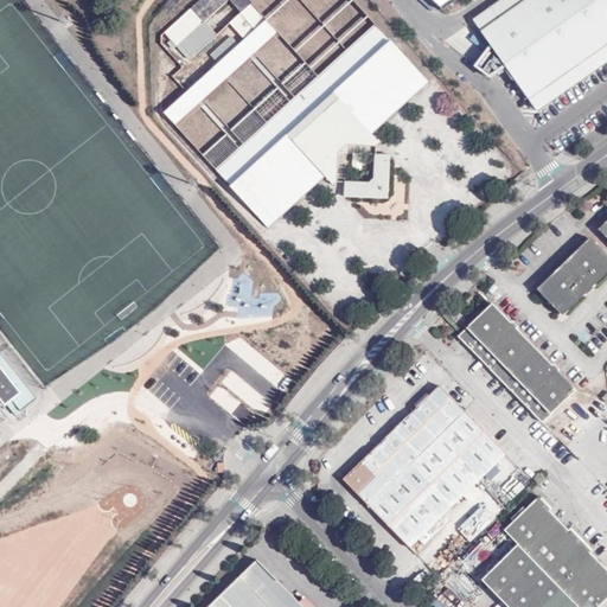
[(229,0),(200,0),(164,33),(177,48),(229,0)]
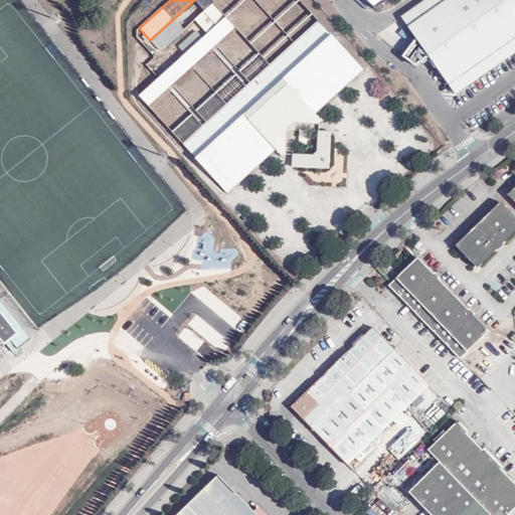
[(194,0),(204,11),(213,3),(210,0),(194,0)]
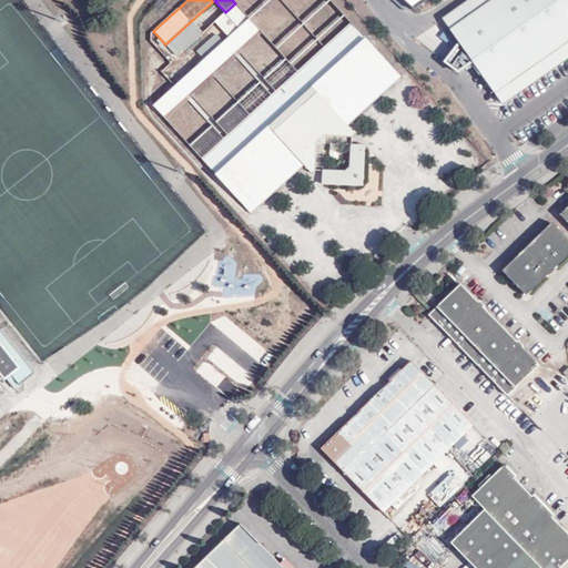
[(402,0),(413,10),(427,0),(402,0)]
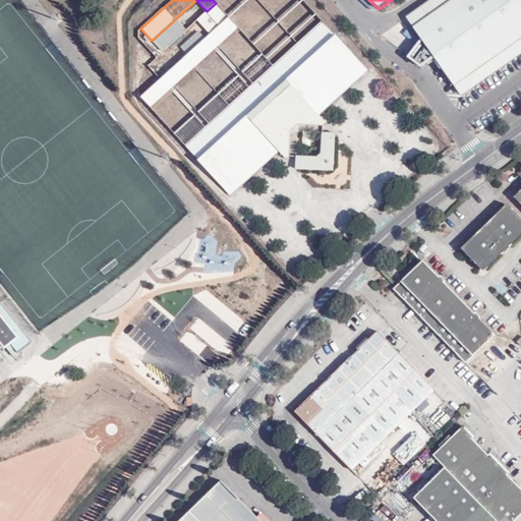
[(520,0),(427,0),(404,16),(420,39),(435,60),(460,98),(520,53),(520,0)]
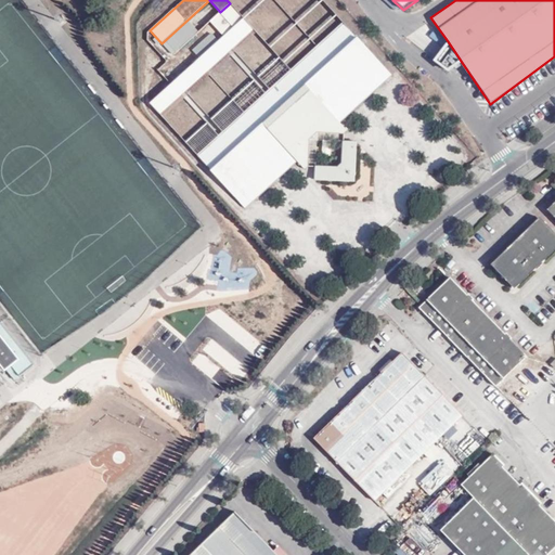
[(222,37),(243,17),(230,3),(220,12),(209,22),(222,37)]
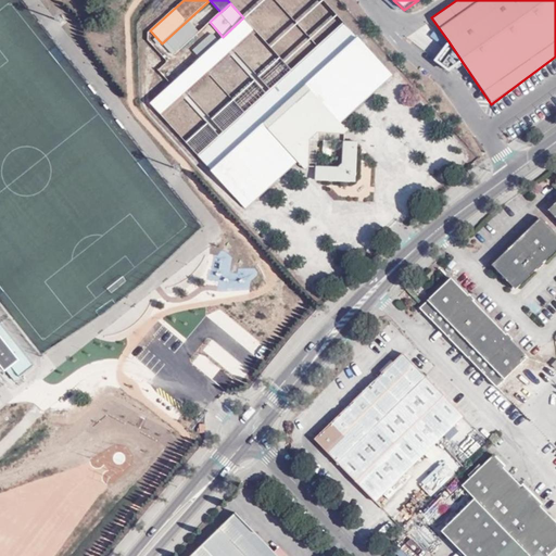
[(255,30),(243,17),(223,37),(171,84),(150,103),(161,115),(255,30)]
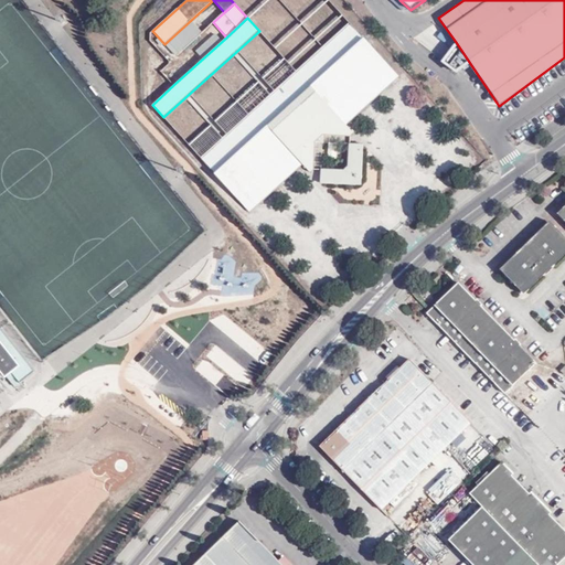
[(216,172),(364,39),(349,22),(200,157),(216,172)]
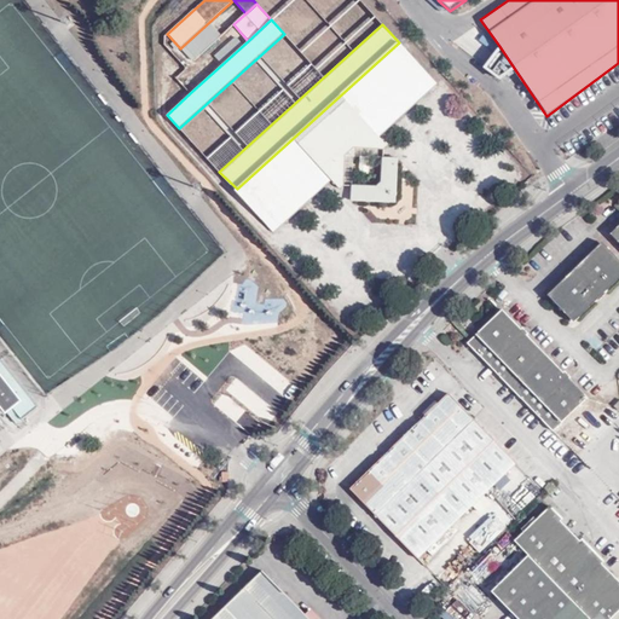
[(435,84),(399,42),(237,189),(275,231),(330,179),(340,189),(345,186),(346,155),(353,148),(382,150),(387,146),(379,136),(435,84)]
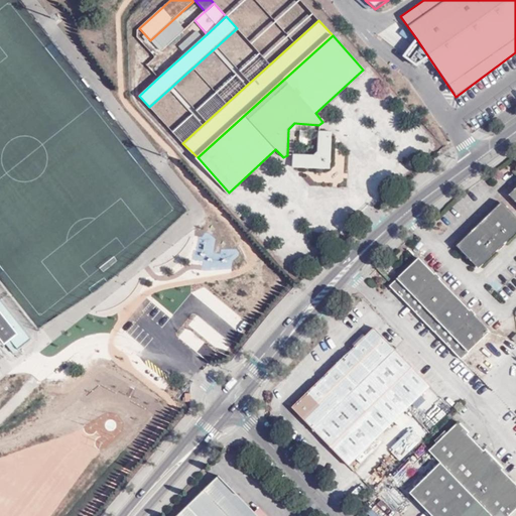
[(430,59),(416,38),(403,57),(418,69),(430,59)]
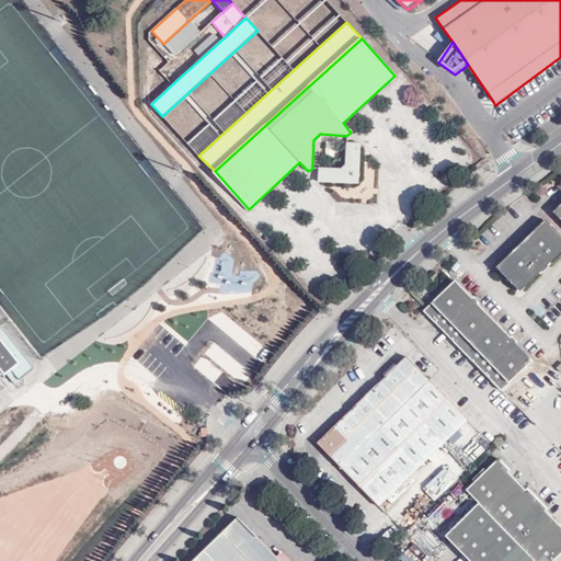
[(362,144),(346,142),(345,164),(341,170),(319,168),(318,182),(359,183),(362,144)]
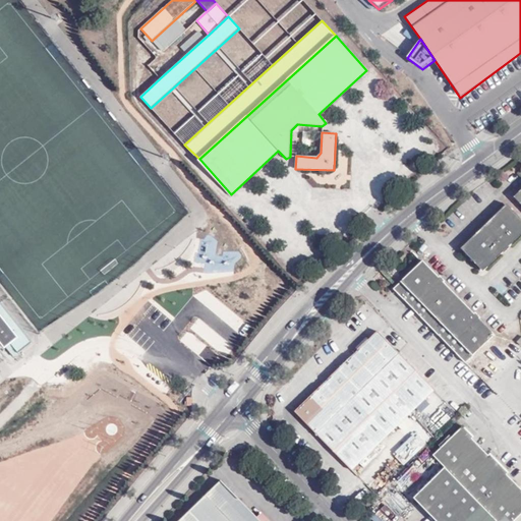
[(520,216),(513,207),(504,206),(465,243),(465,250),(478,267),(486,267),(520,234),(520,216)]
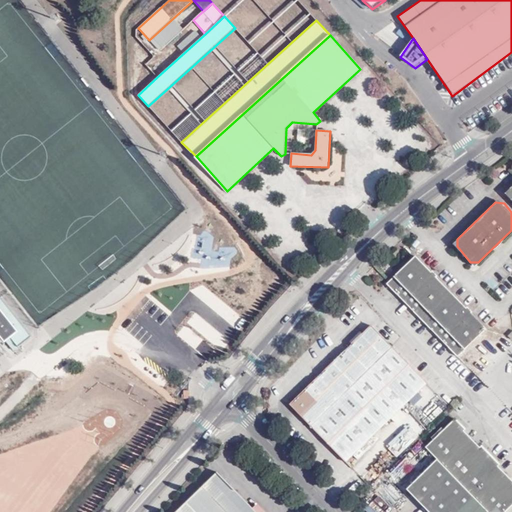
[(459,357),(486,329),(417,256),(388,285),(459,357)]
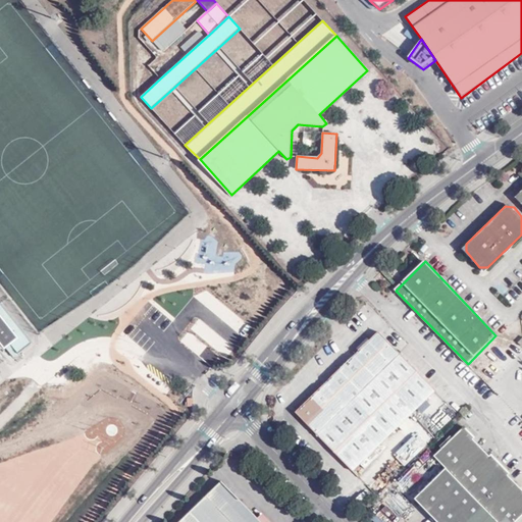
[(435,390),(378,331),(298,411),(354,470),(435,390)]
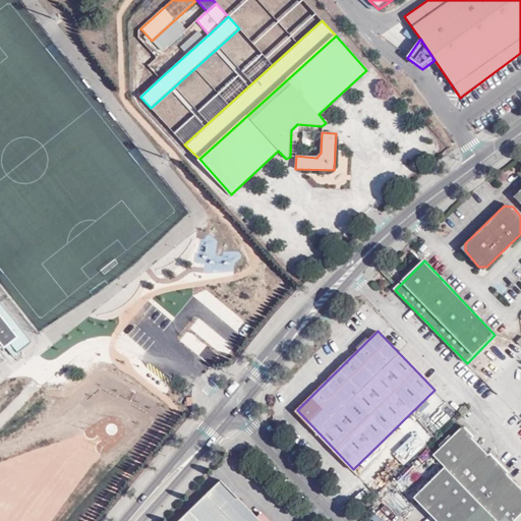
[(464,425),(435,455),(446,467),(497,520),(512,520),(520,512),(520,487),(507,472),(507,471),(490,453),(488,454),(472,438),(474,437),(464,425)]
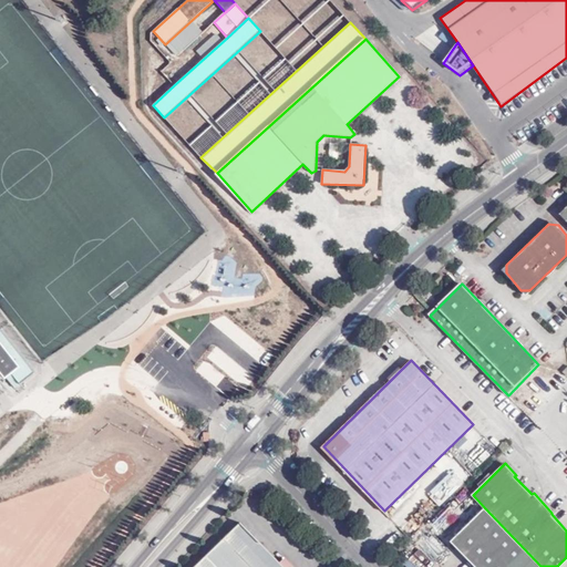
[(430,497),(440,507),(463,484),(453,474),(430,497)]
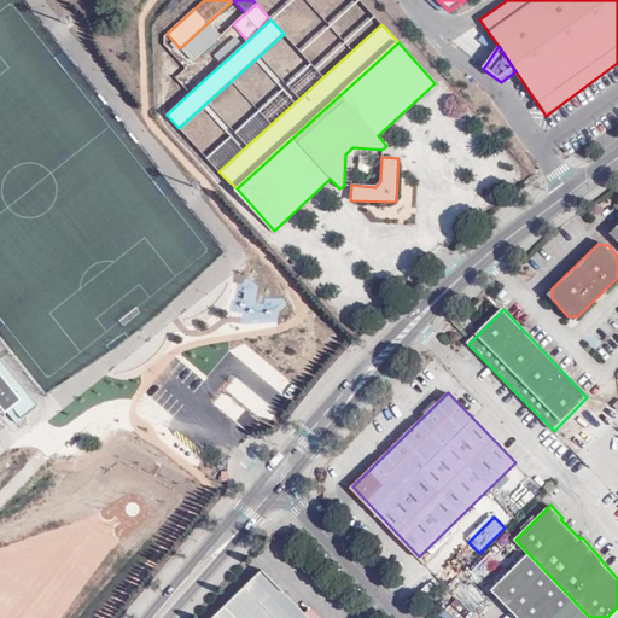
[(519,617),(589,617),(529,554),(491,590),(519,617)]
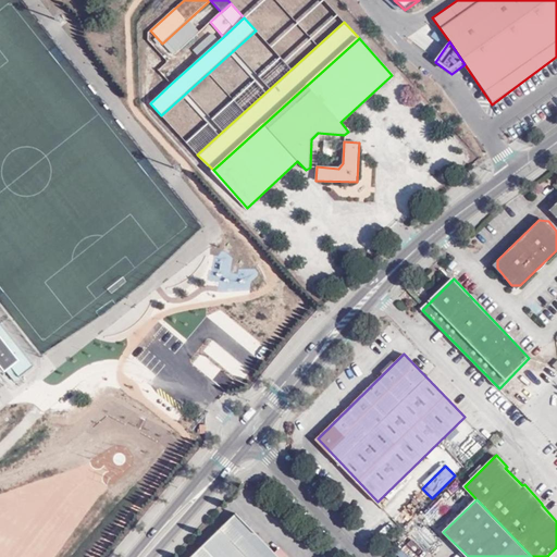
[(288,556),(280,547),(275,553),(237,512),(192,556),(288,556)]
